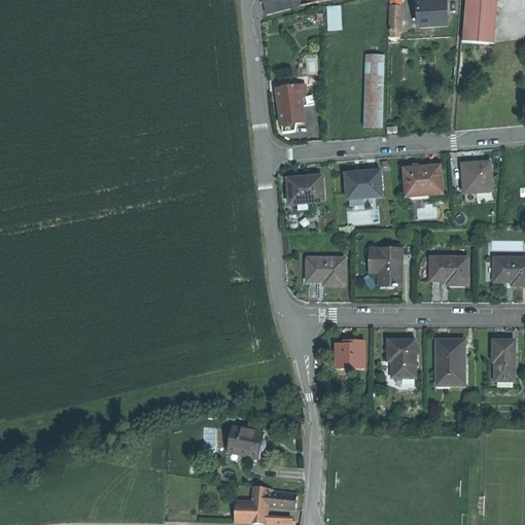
[(264,0),(260,1),(265,14),(288,8),(288,7),(299,4),(298,0),(264,0)]
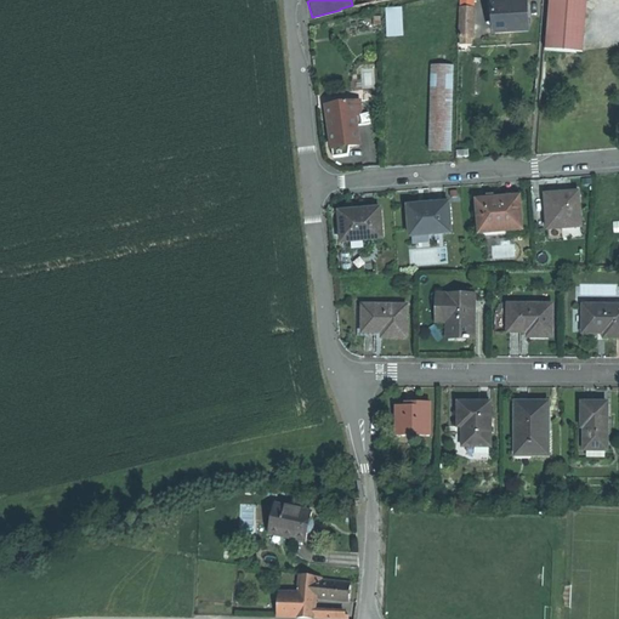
[(547,0),(544,50),(574,52),(578,0),(547,0)]
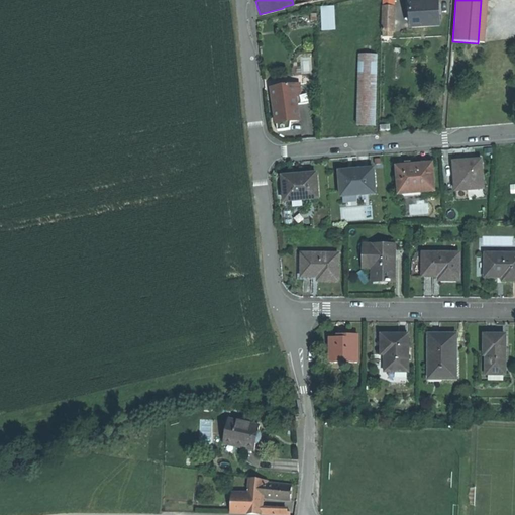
[(409,2),(410,26),(437,24),(436,1),(425,1),(409,2)]
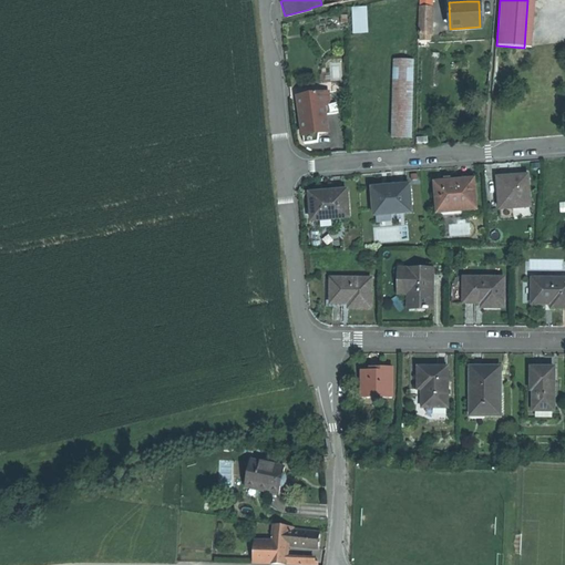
[(350,3),(351,31),(366,30),(365,3),(350,3)]
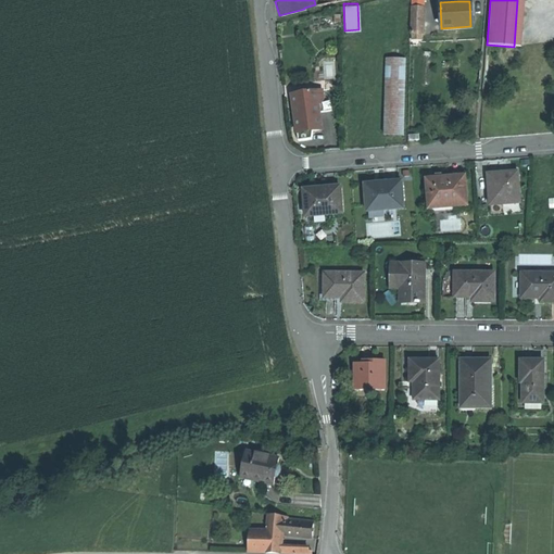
[(411,5),(410,32),(422,33),(422,7),(411,5)]
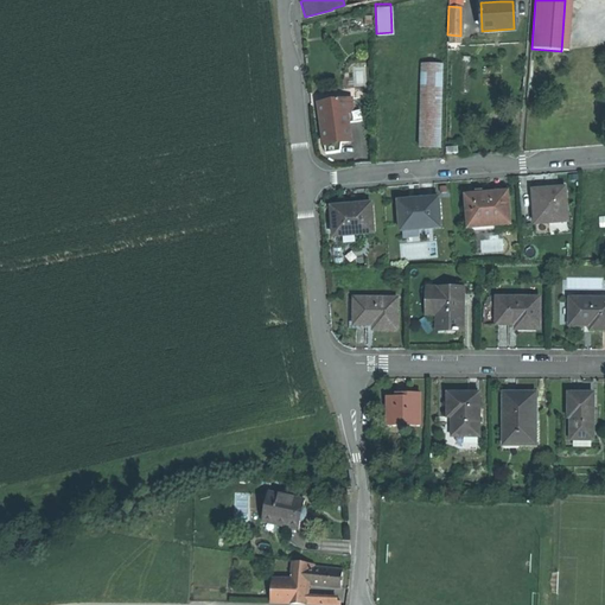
[(420,62),(419,146),(439,146),(440,63),(420,62)]
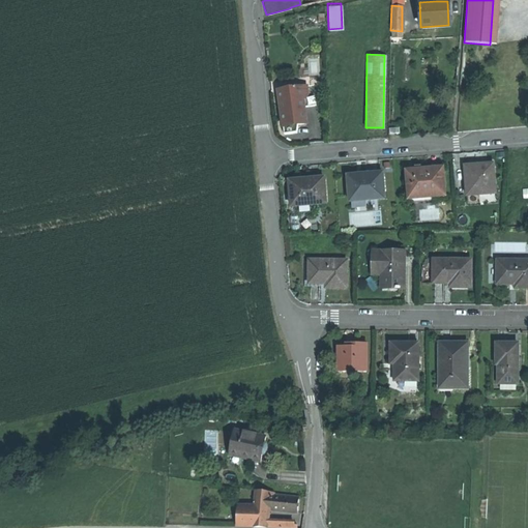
[(318,83),(286,87),(287,99),(279,100),(281,112),(284,134),(298,132),(300,123),(310,122),(306,106),(321,104),(318,83)]
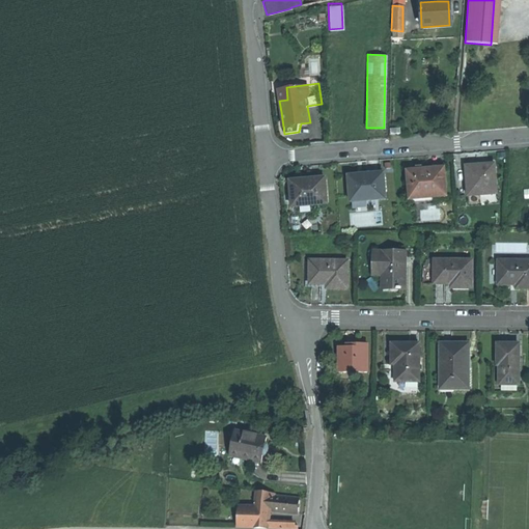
[(286,87),(278,89),(279,101),(287,100),(286,87)]
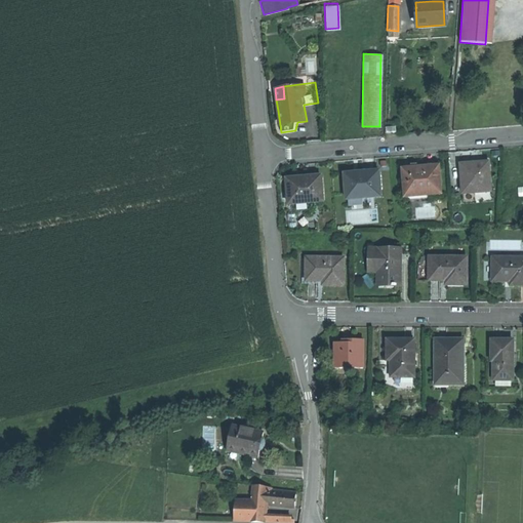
[(458,163),(460,192),(488,190),(486,161),(472,162),(458,163)]
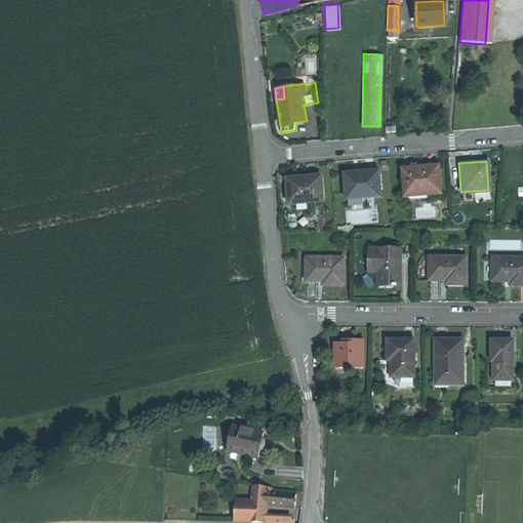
[(426,191),(426,194),(438,192),(436,165),(417,166),(400,168),(403,195),(403,193),(426,191)]
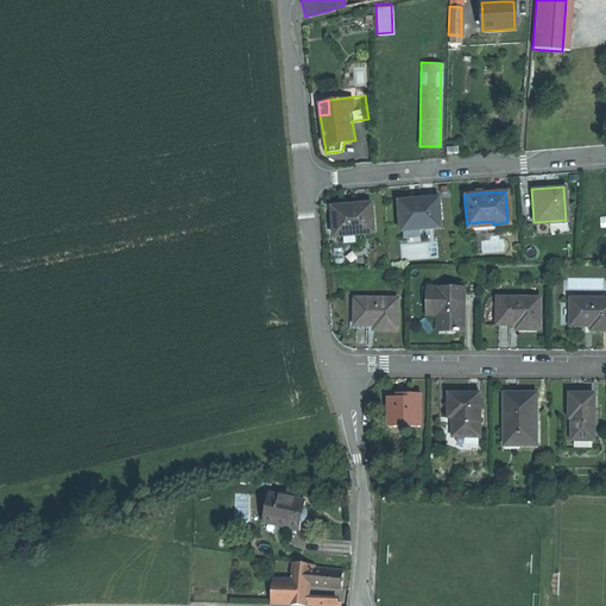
[(397,204),(399,231),(401,229),(420,228),(439,227),(436,197),(422,199),(417,199),(418,202),(397,204)]
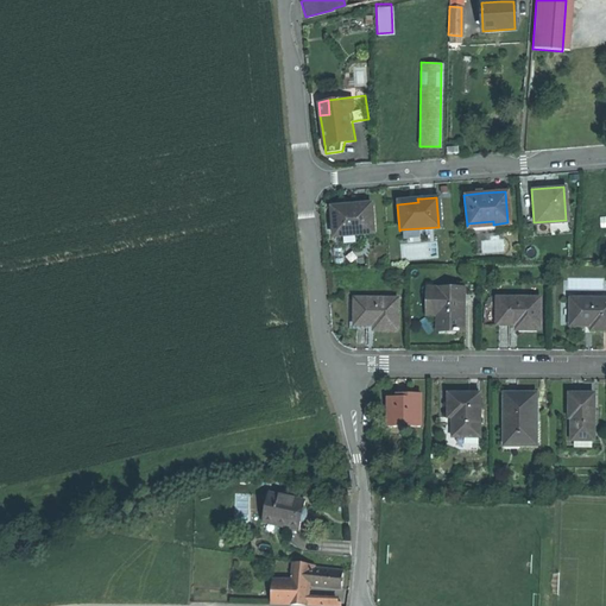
[(332,209),(333,237),(342,235),(354,234),(372,233),(370,203),(355,203),(351,204),(351,208),(332,209)]
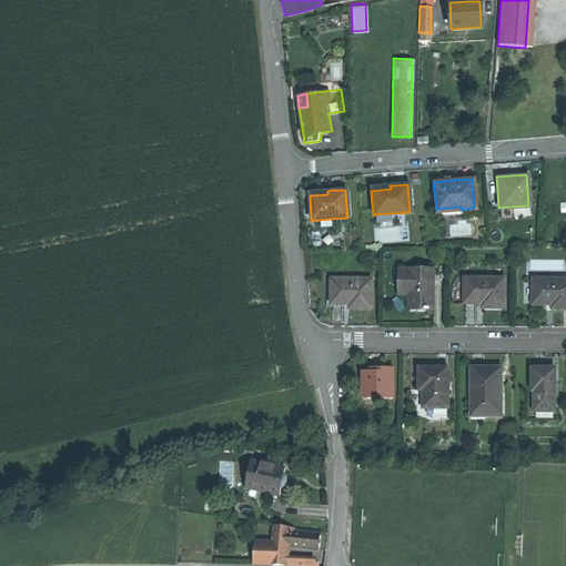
[(418,307),(431,307),(431,268),(397,268),(397,280),(406,280),(406,292),(406,307),(418,307)]
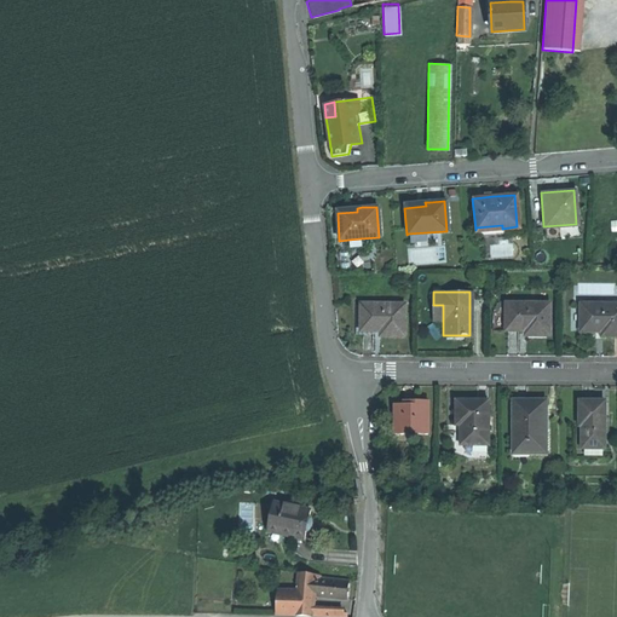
[(390,334),(402,334),(402,303),(358,301),(358,329),(378,329),(378,334),(390,334)]
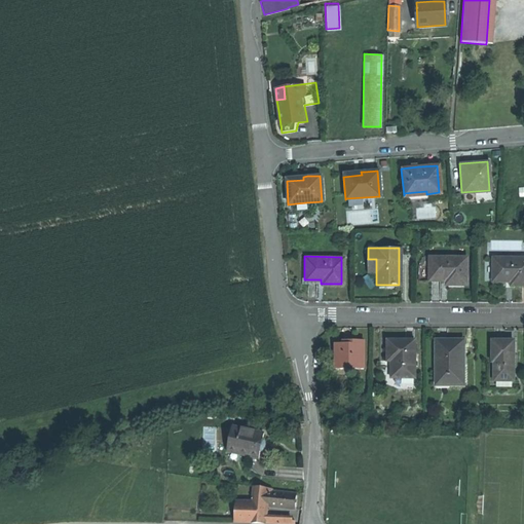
[(453,284),(463,284),(464,257),(427,256),(427,279),(444,279),(444,284),(453,284)]
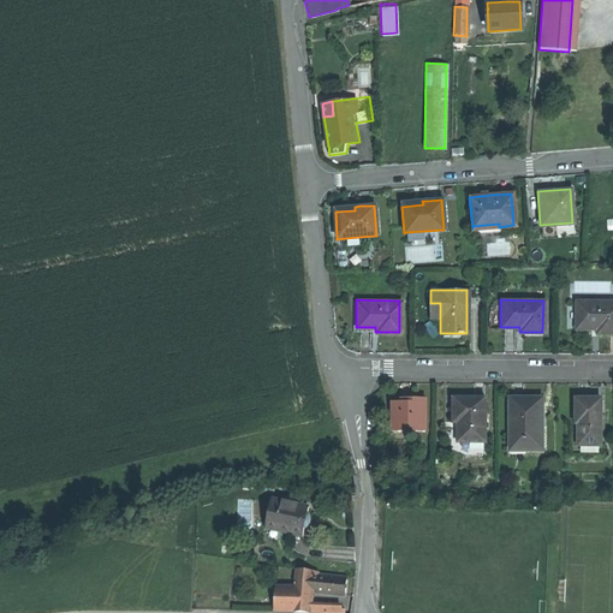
[(606,332),(612,332),(612,301),(575,301),(575,328),(595,328),(595,332),(606,332)]
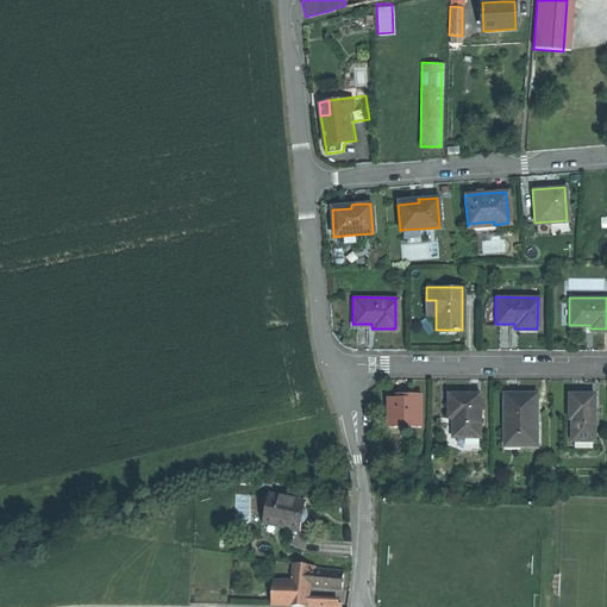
[(436,300),(426,300),(426,313),(436,313),(436,300)]
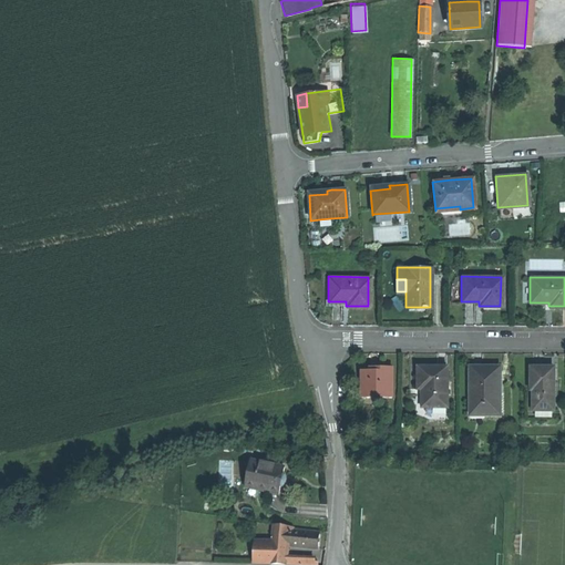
[(359,369),(359,396),(389,396),(389,365),(378,365),(368,365),(368,369),(359,369)]
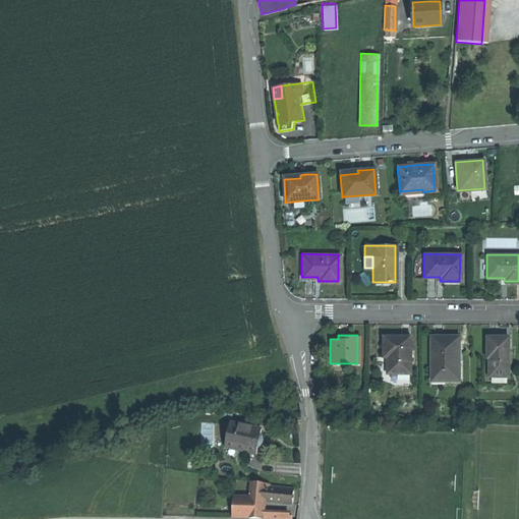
[(386,355),(386,372),(409,371),(408,335),(396,335),(382,335),(382,355),(386,355)]
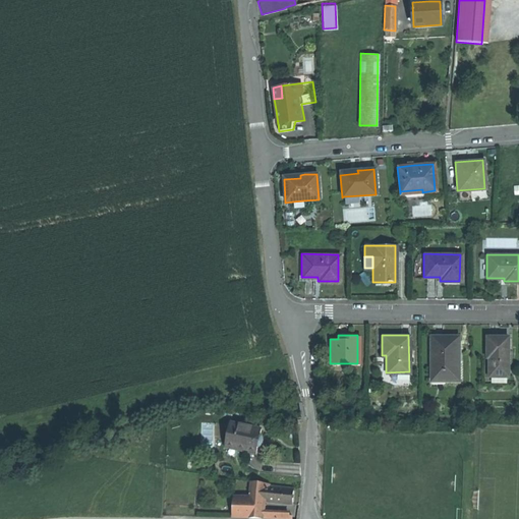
[(430,336),(430,379),(456,380),(457,336),(442,336),(430,336)]
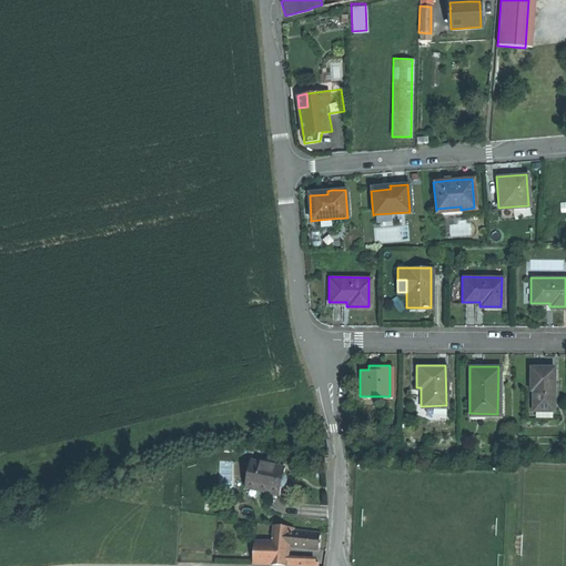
[(533,388),(532,408),(552,410),(553,366),(541,366),(531,366),(531,388),(533,388)]
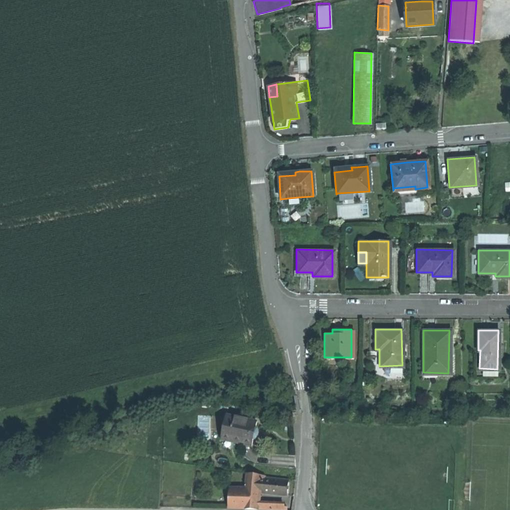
[(256,419),(226,413),(221,432),(242,437),(241,441),(251,444),(254,432),(256,419)]
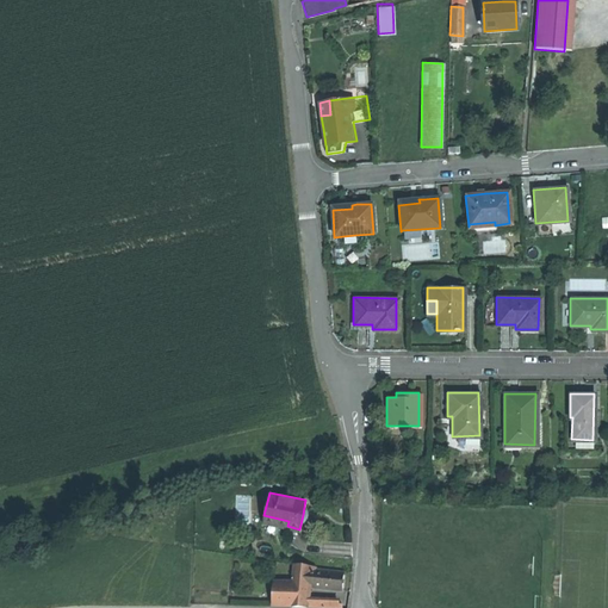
[(289,521),(264,515),(262,521),(287,526),(289,521)]
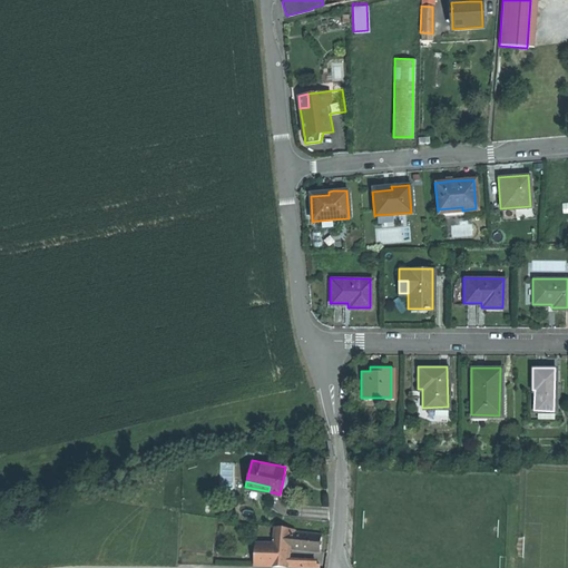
[(290,527),(273,525),(272,542),(270,565),(286,566),(286,565),(286,559),(287,547),(290,527)]
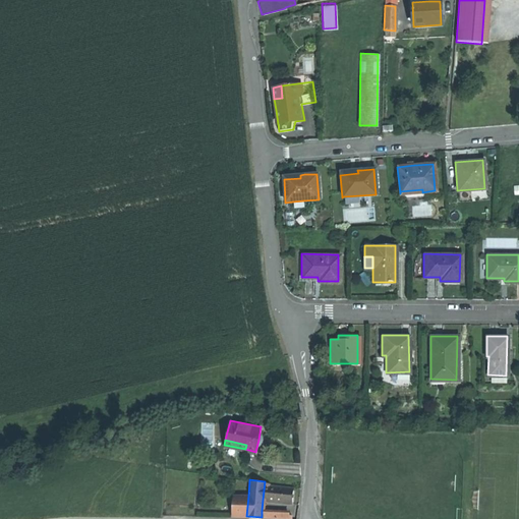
[(268,484),(266,500),(290,503),(291,496),(292,487),(268,484)]
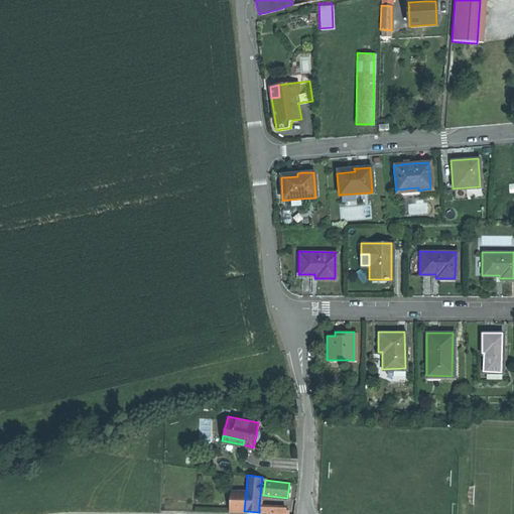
[(244,511),(246,491),(231,490),(229,510),(244,511)]
